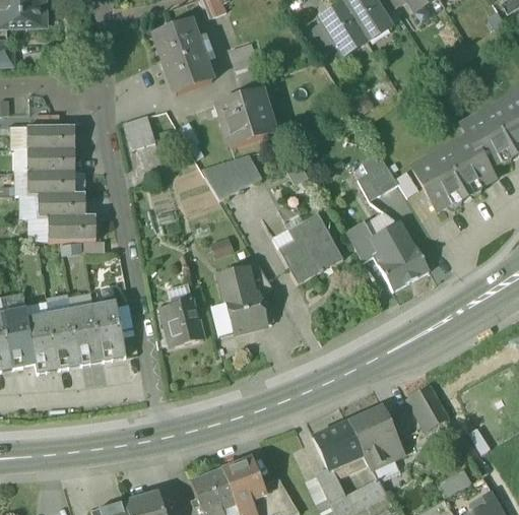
[(0,0),(0,26),(45,25),(44,0),(0,0)]
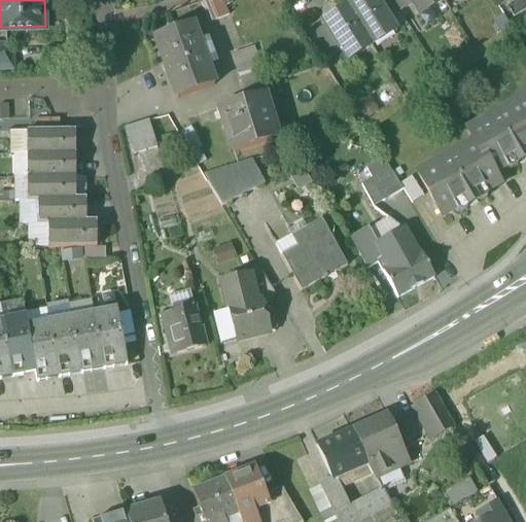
[(202,0),(210,19),(230,11),(224,0),(202,0)]
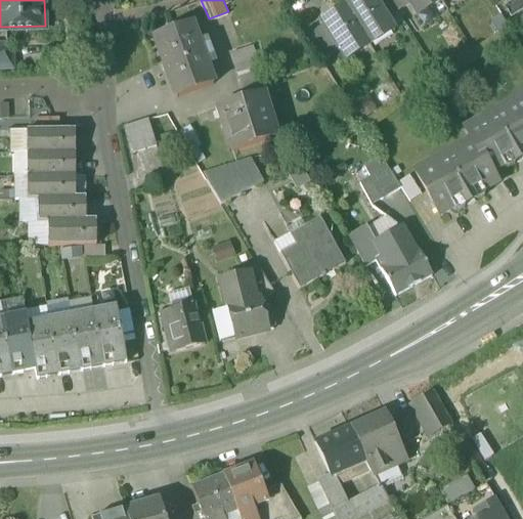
[(352,0),(346,4),(369,42),(393,27),(386,15),(376,0),(352,0)]
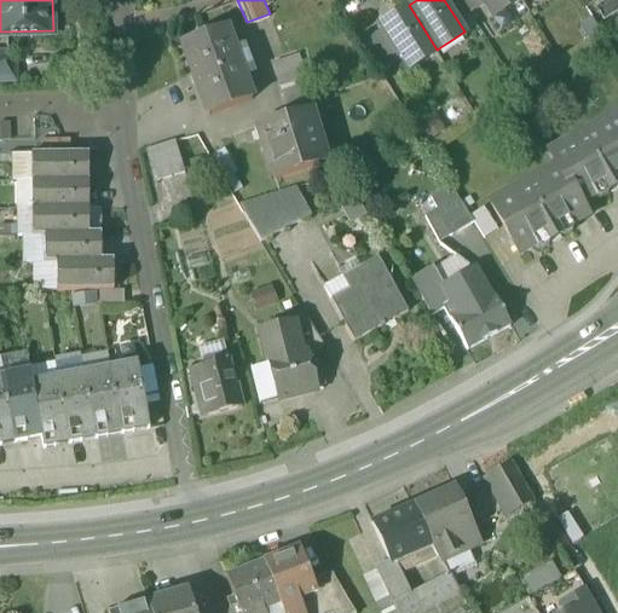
[(471,10),(465,0),(444,0),(456,18),(471,10)]
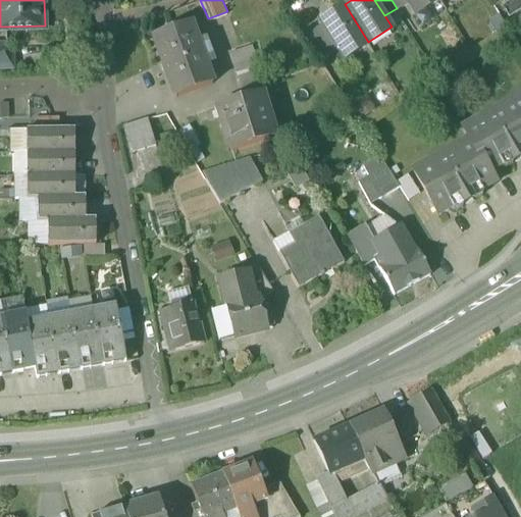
[(409,1),(408,0),(392,0),(397,8),(409,1)]
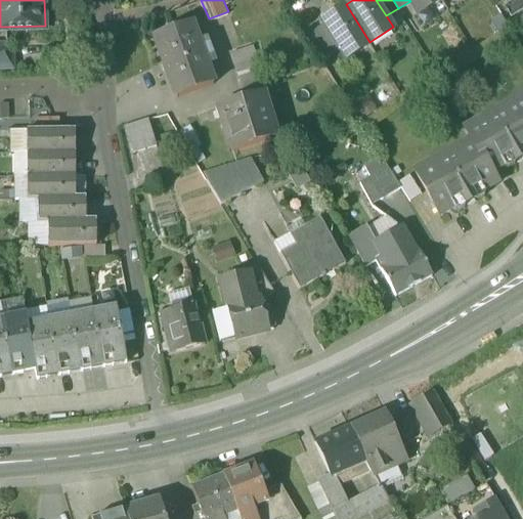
[(409,0),(410,1),(418,12),(436,0),(409,0)]
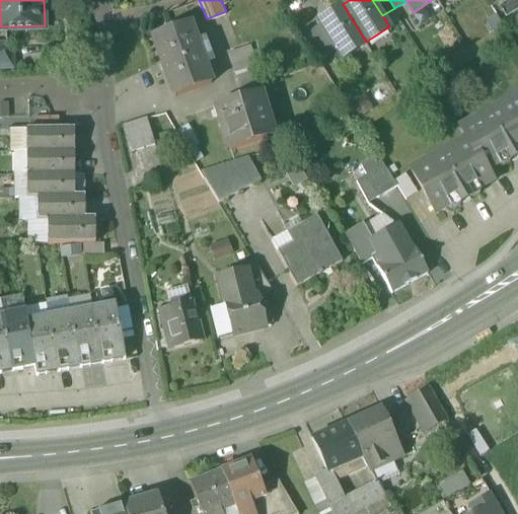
[(343,4),(319,18),(321,22),(336,45),(343,57),(366,42),(343,4)]
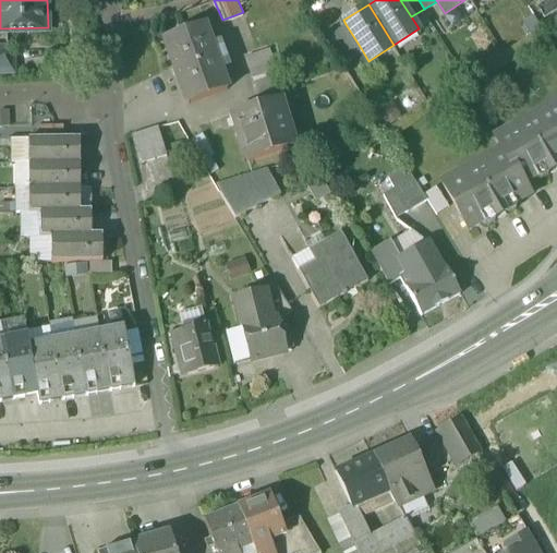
[(228,86),(204,21),(165,35),(188,100),(228,86)]
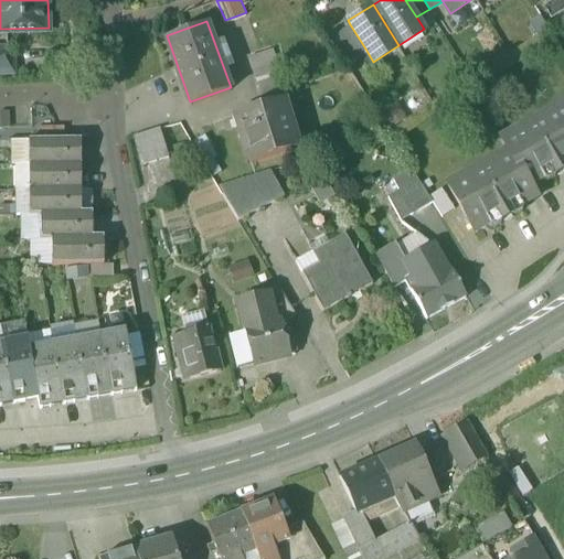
[(350,24),(331,36),(347,61),(365,49),(350,24)]
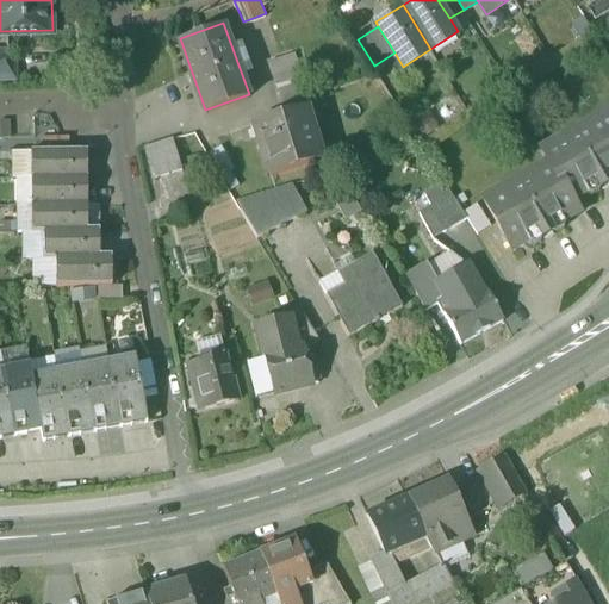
[(14,49),(0,49),(0,78),(16,78),(14,49)]
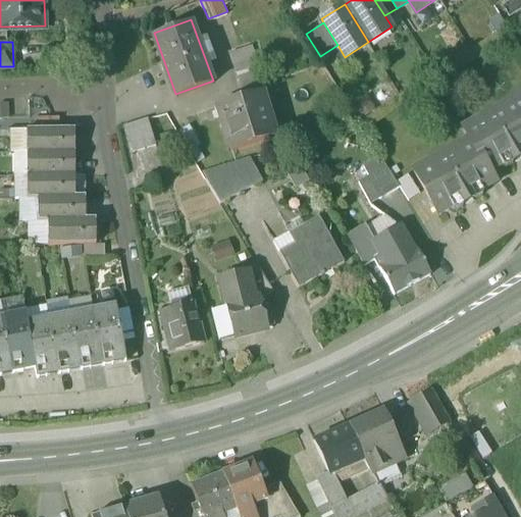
[(252,43),(230,50),(241,85),(263,78),(252,43)]
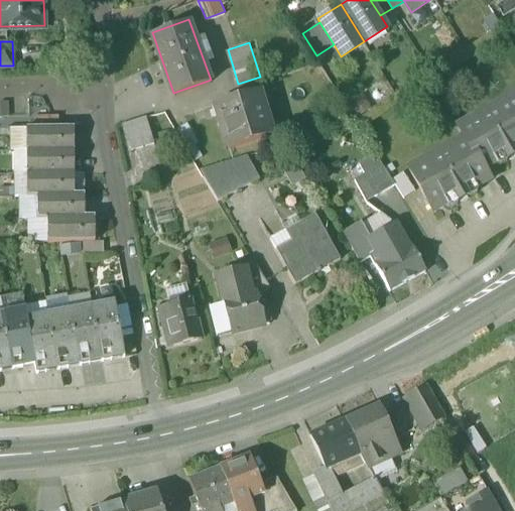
[(260,77),(238,84),(242,95),(259,89),(259,91),(264,89),(260,77)]
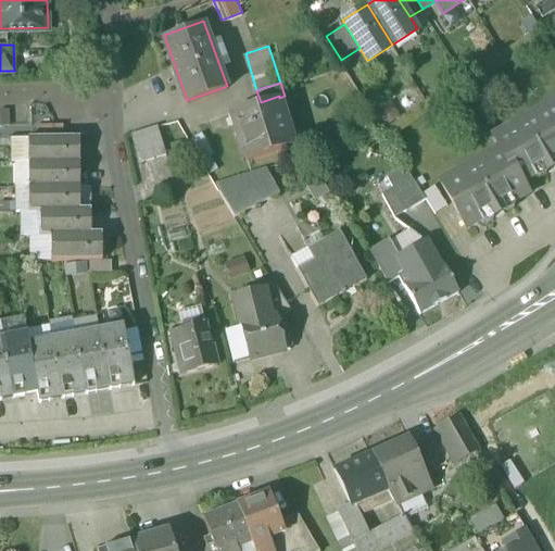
[(261,102),(231,111),(247,158),(293,143),(279,98),(279,96),(261,102)]
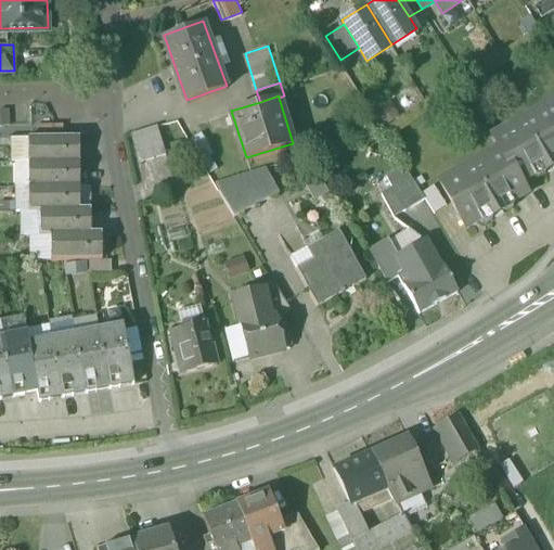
[(553,100),(493,133),(500,145),(519,180),(520,179),(532,173),(533,175),(536,174),(533,169),(542,164),(544,169),(553,164),(553,100)]
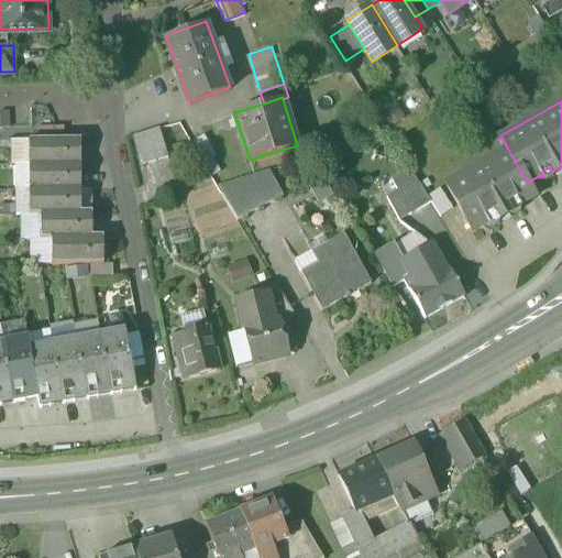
[(64,123),(39,123),(39,137),(52,137),(64,137),(64,123)]
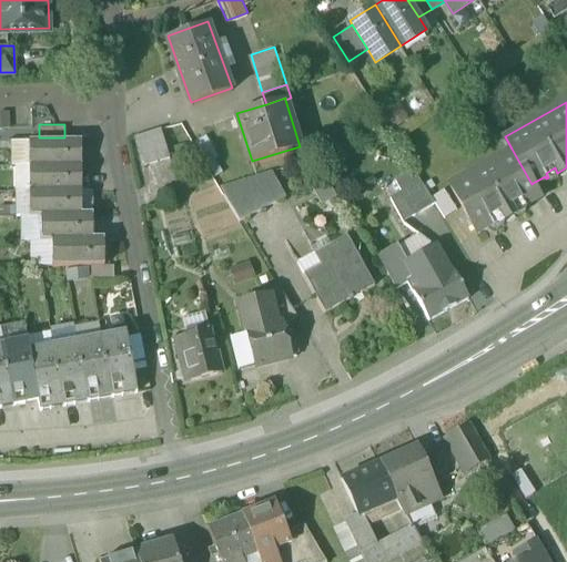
[(161,125),(140,132),(144,163),(170,155),(161,125)]
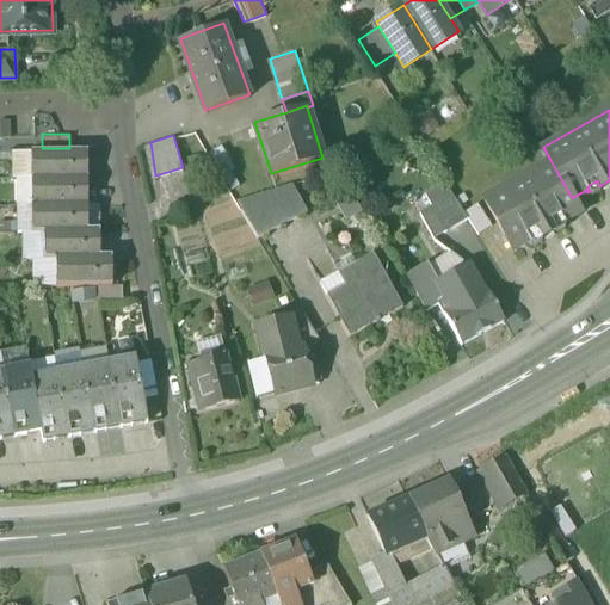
[(69,148),(56,148),(42,148),(32,148),(32,176),(87,176),(87,148),(69,148)]
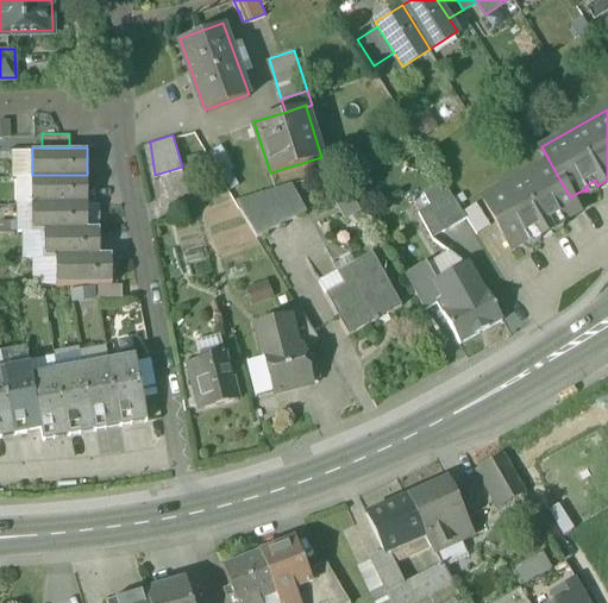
[(199,151),(185,155),(188,167),(202,163),(199,151)]
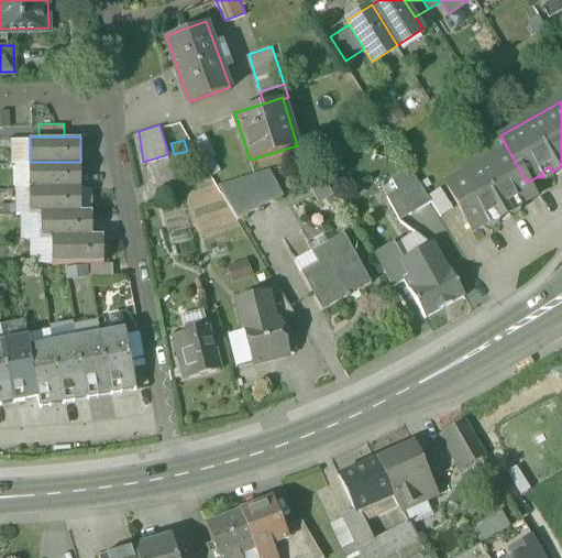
[(507,148),(447,182),(473,228),(486,220),(487,222),(489,221),(487,217),(496,212),(499,217),(511,210),(508,206),(517,200),(520,205),(521,204),(520,201),(535,194),(528,182),(527,183),(507,148)]
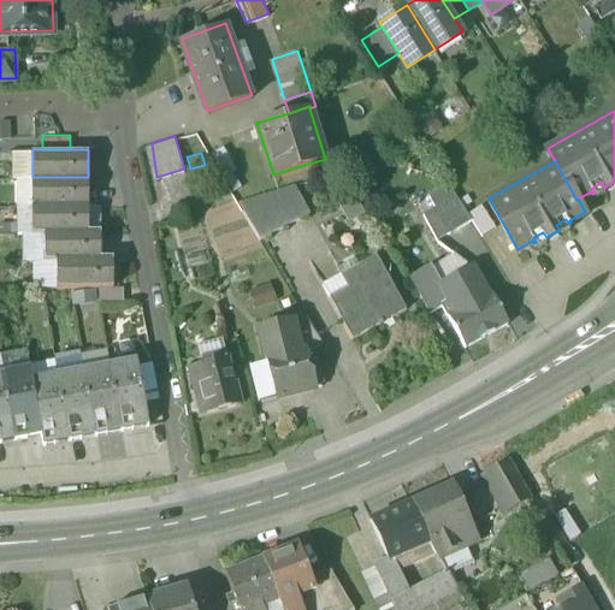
[(89,203),(88,177),(33,177),(33,203),(89,203)]
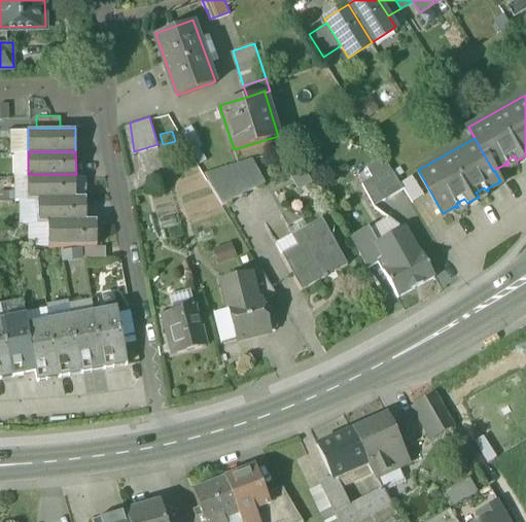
[(384,154),(367,165),(373,175),(362,181),(374,203),(404,186),(400,181),(384,154)]
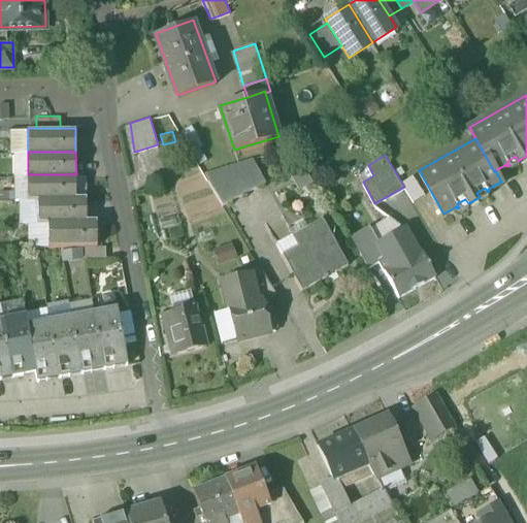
[(254,157),(205,171),(223,202),(266,181),(254,157)]
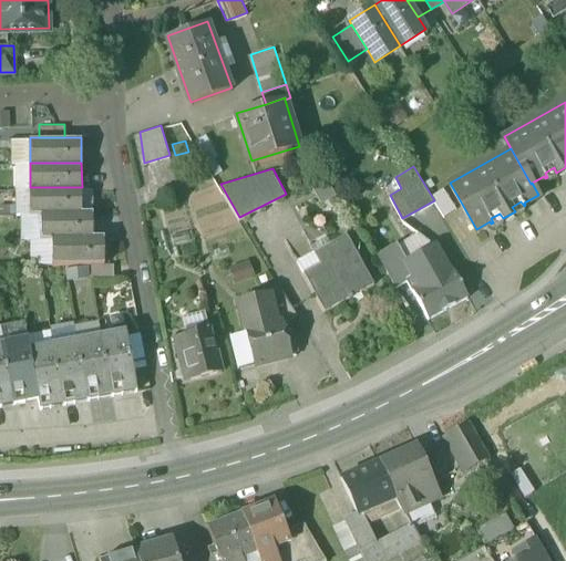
[(444,186),(431,195),(434,200),(444,215),(456,207),(444,186)]
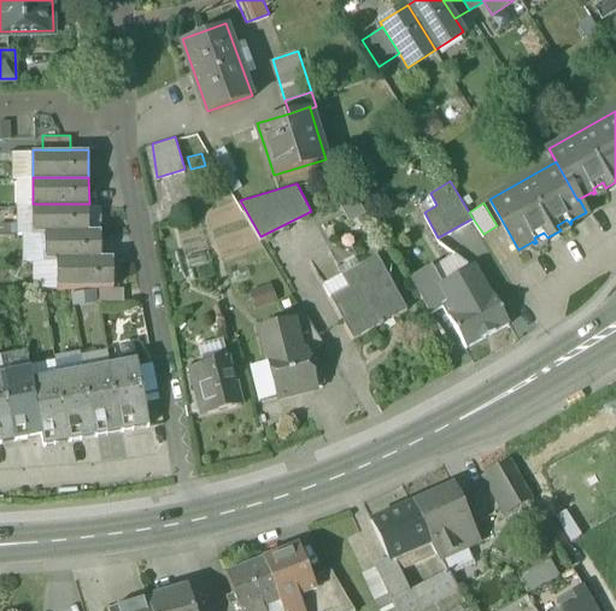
[(89,229),(89,204),(33,204),(33,231),(45,231),(45,230),(89,230),(89,229)]
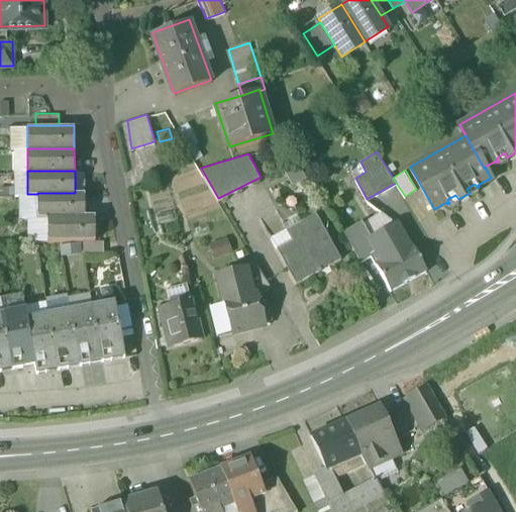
[(75,192),(75,193),(37,193),(37,194),(37,216),(47,216),(47,215),(85,215),(85,214),(85,192),(75,192)]
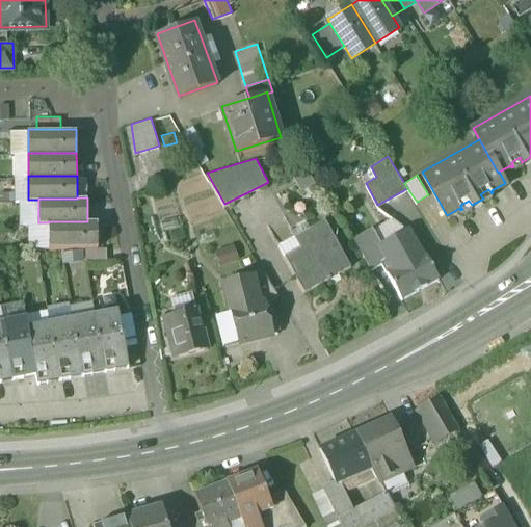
[(325,217),(294,235),(300,245),(285,254),(304,290),(351,264),(325,217)]
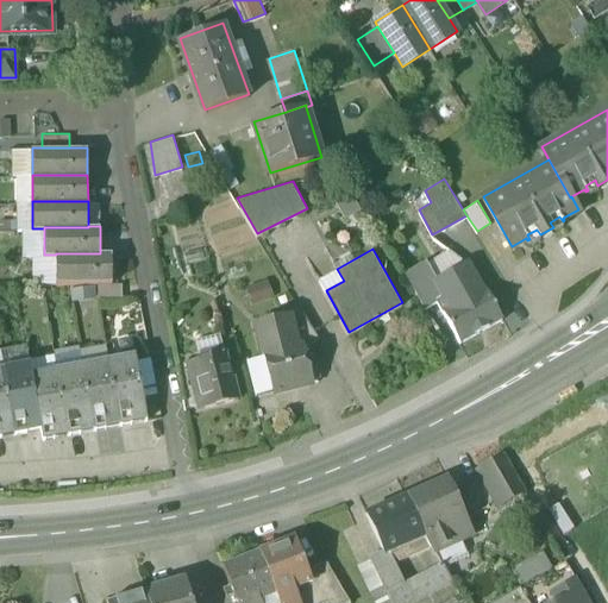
[(100,252),(100,253),(56,253),(56,255),(56,282),(112,282),(112,252),(100,252)]
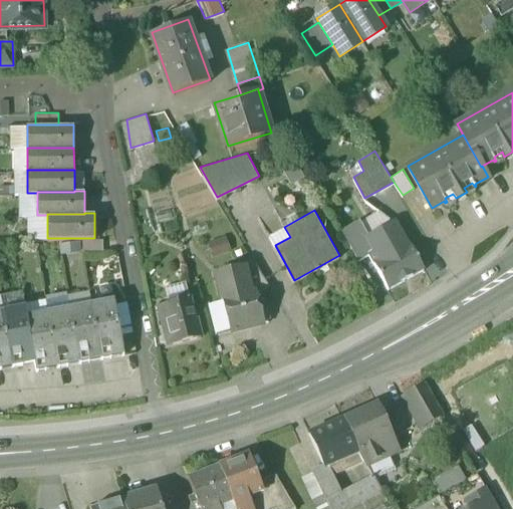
[(359,218),(342,228),(359,259),(368,254),(368,252),(374,248),(367,235),(368,234),(359,218)]
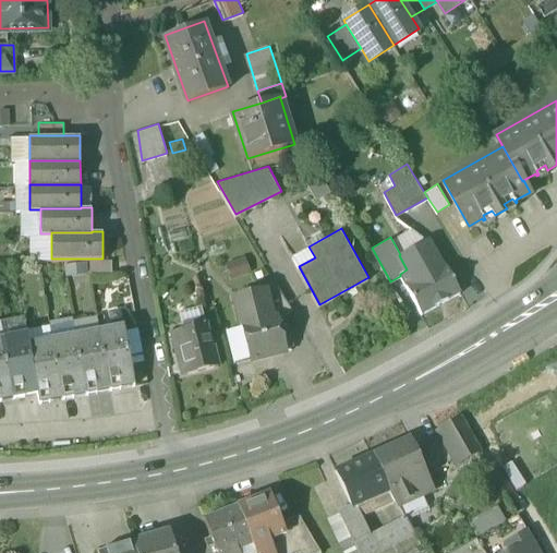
[(400,254),(399,255),(407,269),(400,274),(400,276),(406,285),(407,285),(422,312),(461,290),(446,263),(442,265),(427,239),(400,254)]
